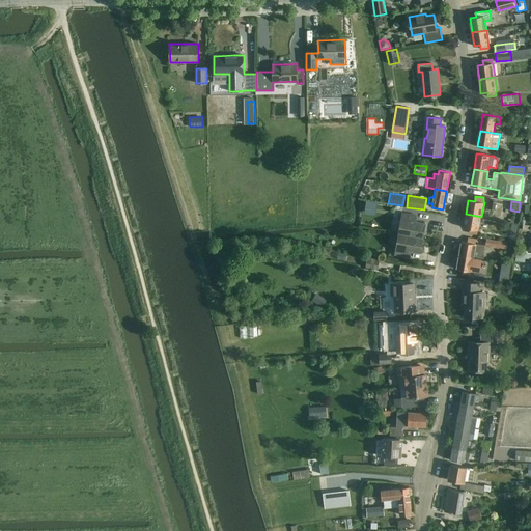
[(402,213),(398,233),(422,239),(425,223),(416,222),(417,216),(402,213)]
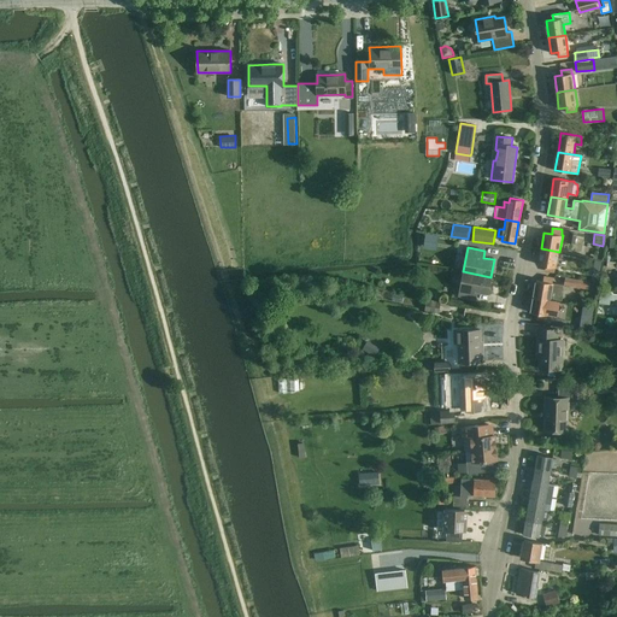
[(554,272),(554,271),(556,266),(557,266),(559,252),(541,248),(539,265),(546,266),(545,271),(554,272)]
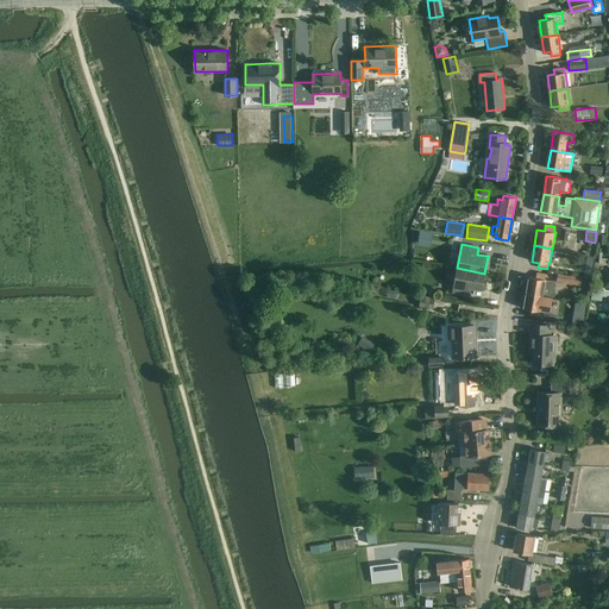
[(482,290),(484,274),(457,268),(453,293),(470,295),(471,288),(482,290)]
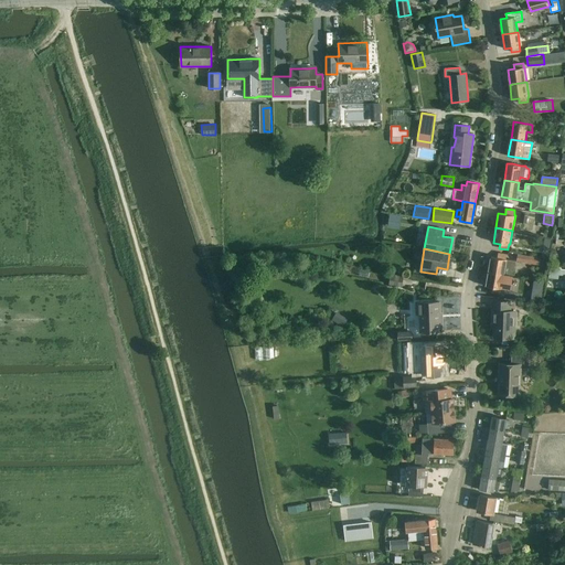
[(490,257),(488,272),(504,274),(514,275),(515,260),(507,259),(507,255),(507,254),(499,253),(498,258),(490,257)]
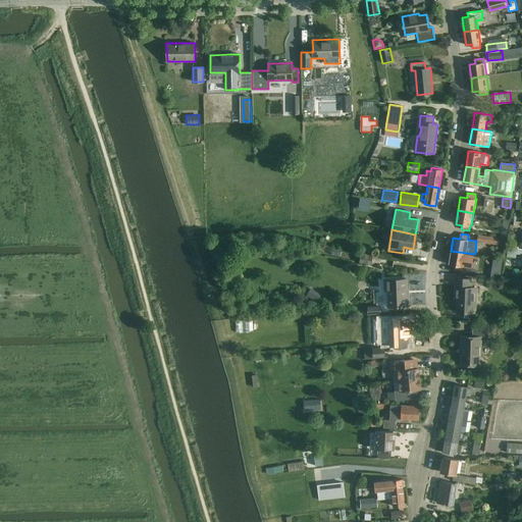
[(478,235),(477,241),(499,245),(500,239),(500,238),(492,237),(481,235),(478,235)]
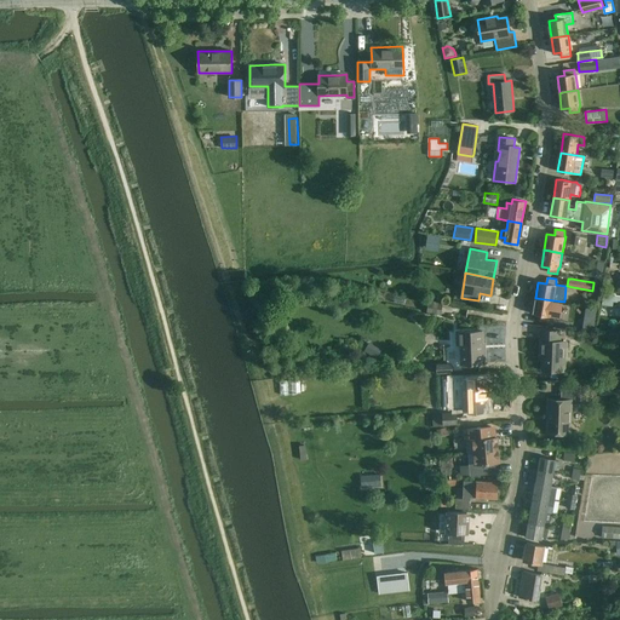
[(535,298),(533,314),(540,315),(539,321),(550,322),(550,317),(551,317),(551,315),(560,317),(562,302),(554,300),(535,298)]
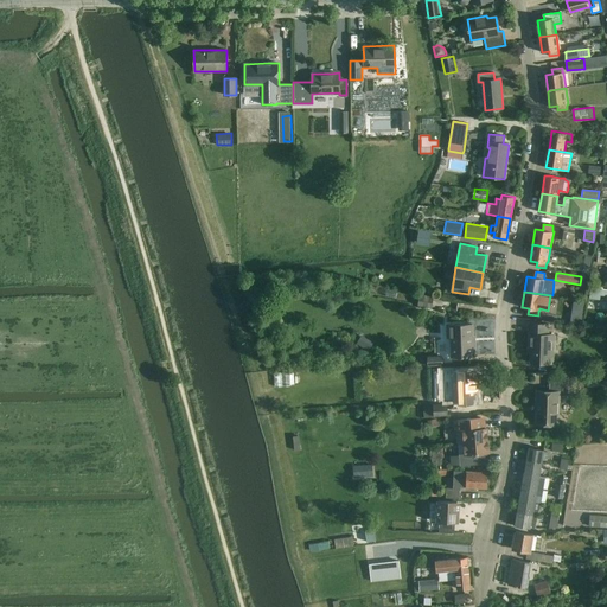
[(432,308),(434,296),(420,294),(417,306),(432,308)]
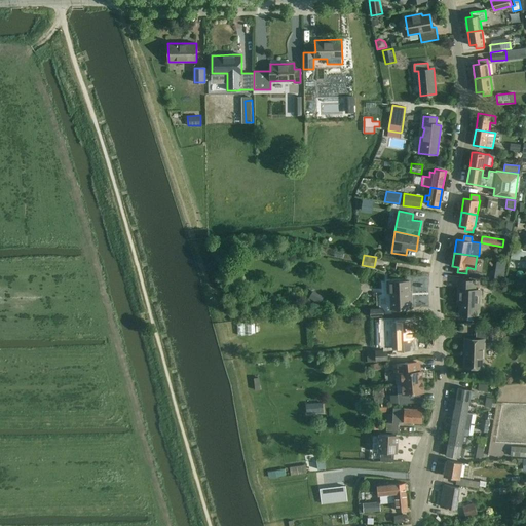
[(494,274),(494,278),(503,280),(505,267),(506,262),(496,261),(494,274)]
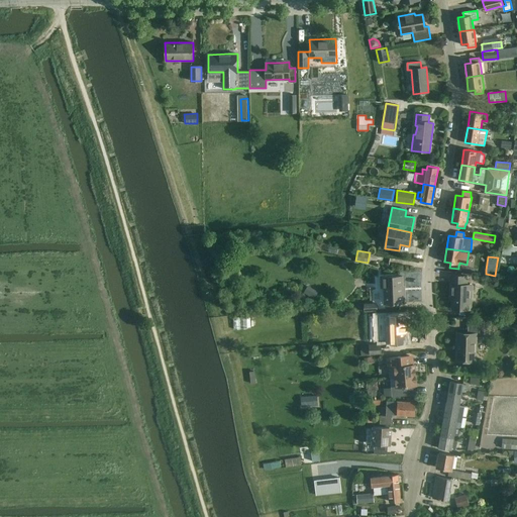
[(450,292),(449,300),(452,300),(452,309),(469,310),(471,310),(471,308),(472,286),(472,285),(469,285),(467,285),(467,277),(450,276),(450,284),(450,292)]
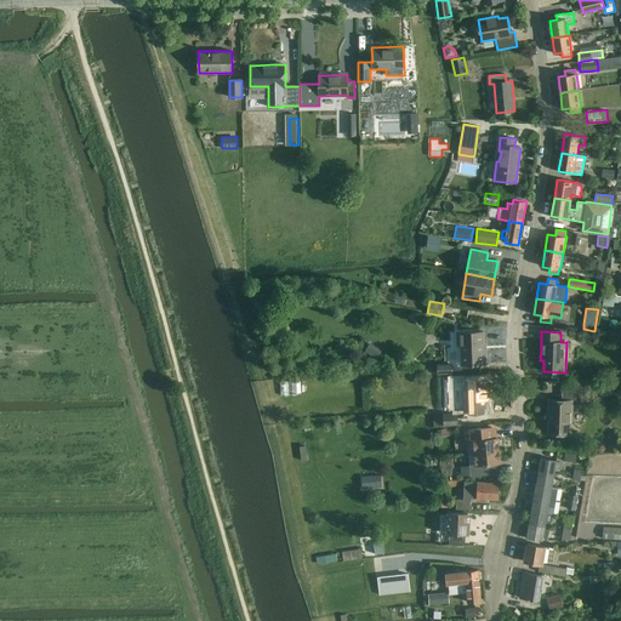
[(462,365),(486,364),(485,352),(484,352),(483,332),(459,334),(459,346),(462,346),(462,365)]
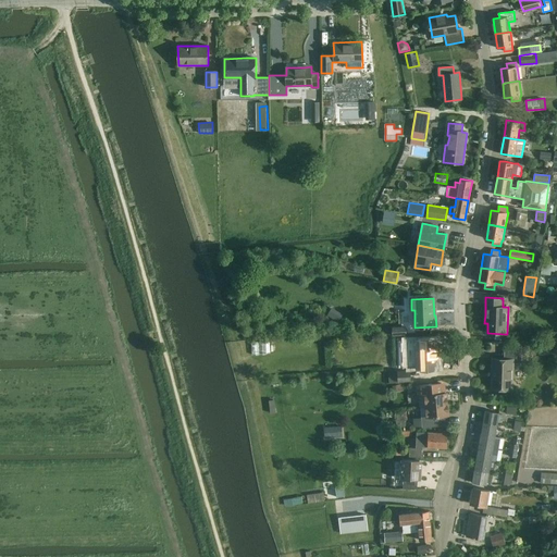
[(332,307),(326,316),(337,322),(343,314),(332,307)]
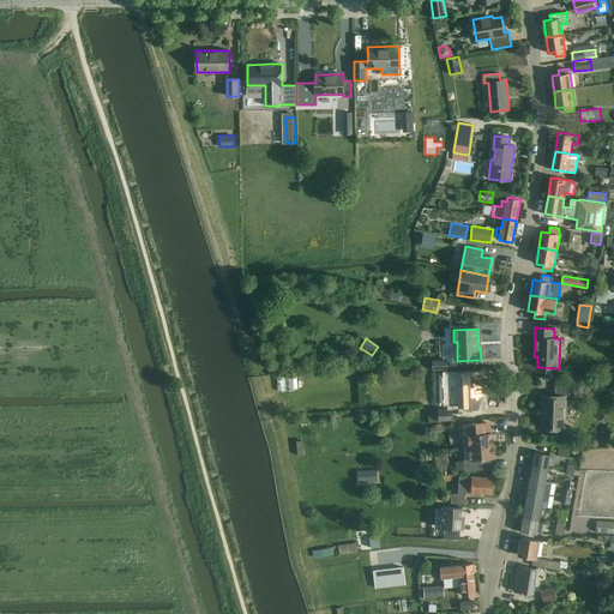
[(464,377),(464,374),(462,374),(462,378),(463,409),(480,409),(479,397),(482,397),(481,375),(464,377)]
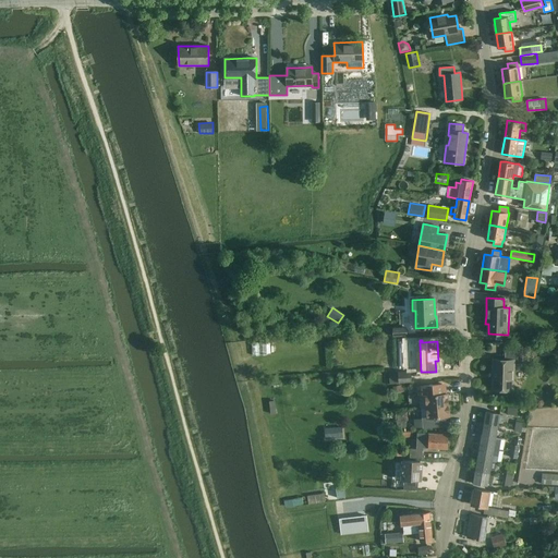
[(522,364),(522,353),(505,353),(505,360),(493,360),(492,389),(511,390),(512,363),(522,364)]
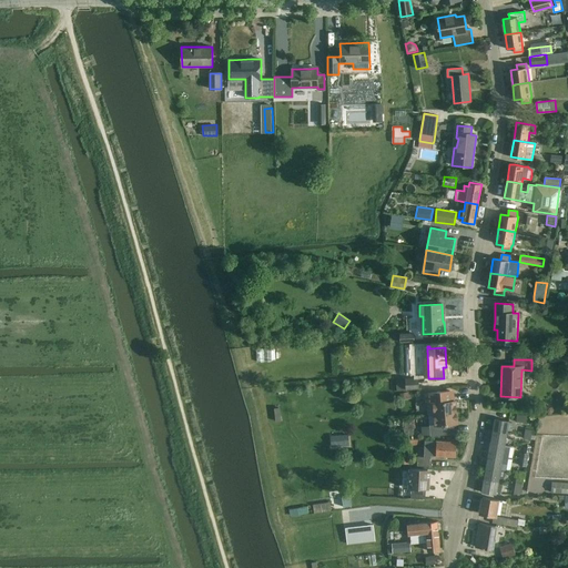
[(397,379),(397,389),(418,388),(418,378),(397,379)]
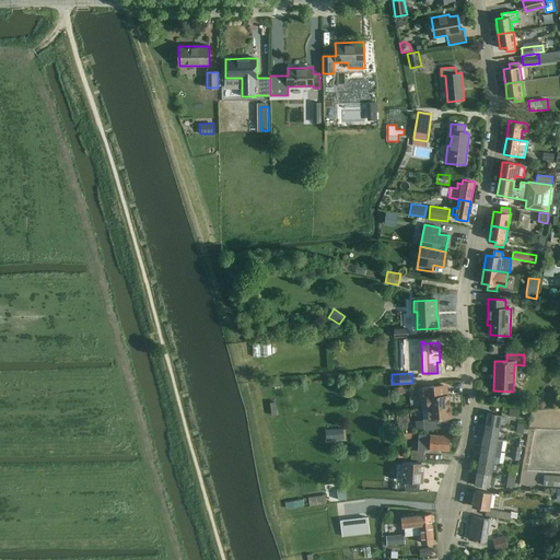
[(444,385),(421,387),(422,398),(423,408),(451,406),(450,395),(447,395),(447,385),(444,385)]
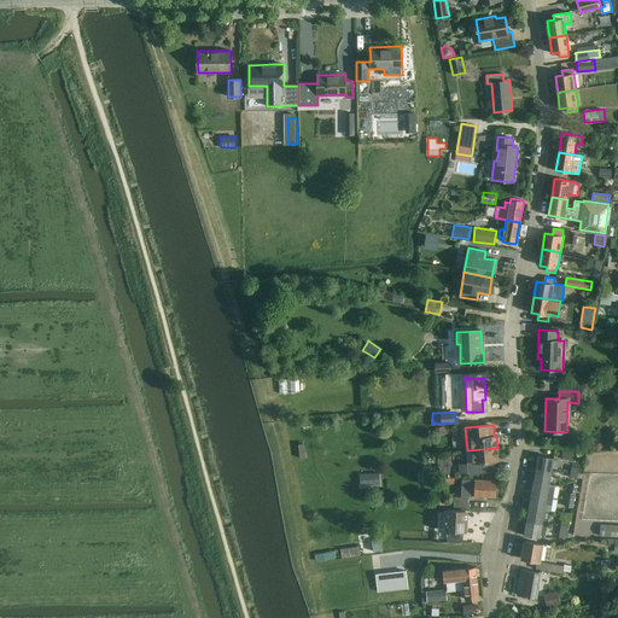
[(499,460),(497,448),(467,450),(468,473),(494,472),(494,471),(493,471),(493,461),(499,460)]
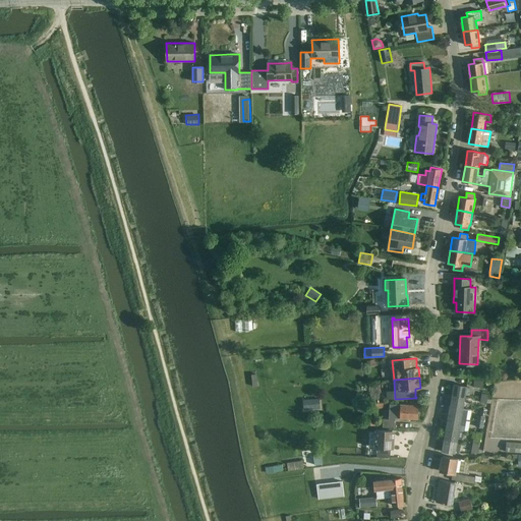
[(474,380),(473,387),(482,388),(483,381),(474,380)]
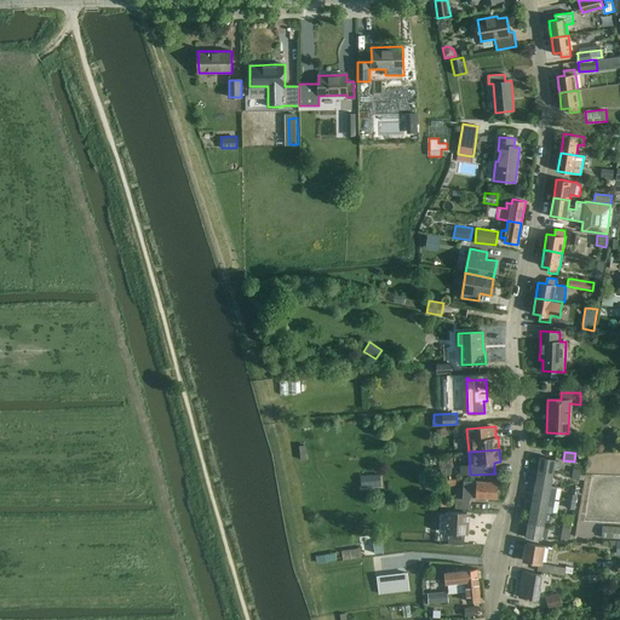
[(442,459),(442,468),(451,468),(453,468),(452,457),(442,459)]
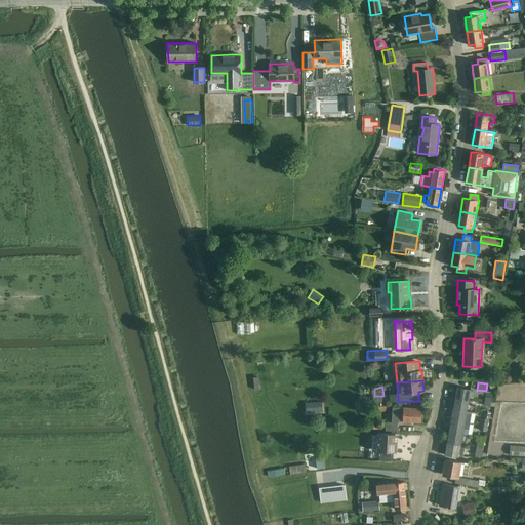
[(458,387),(456,398),(469,400),(470,400),(472,390),(458,387)]
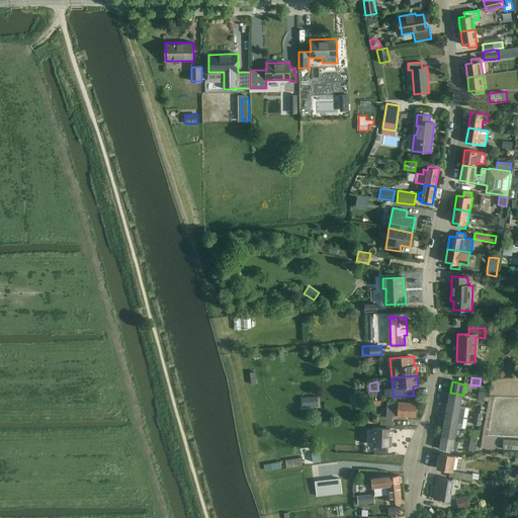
[(480,391),(478,400),(485,401),(486,393),(480,391)]
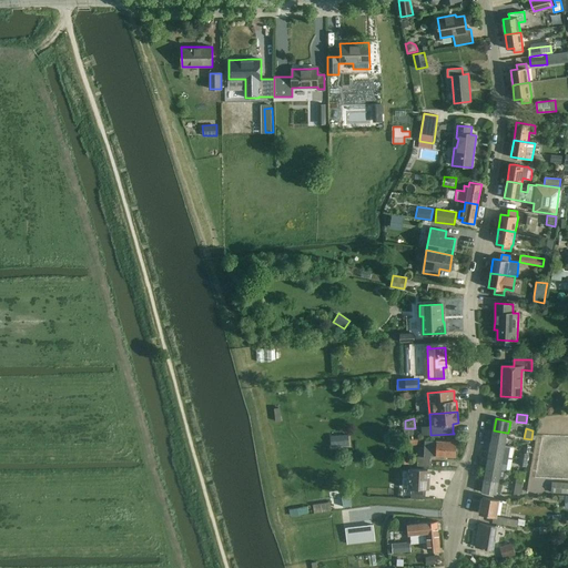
[(494,430),(492,443),(505,445),(508,433),(507,433),(494,430)]
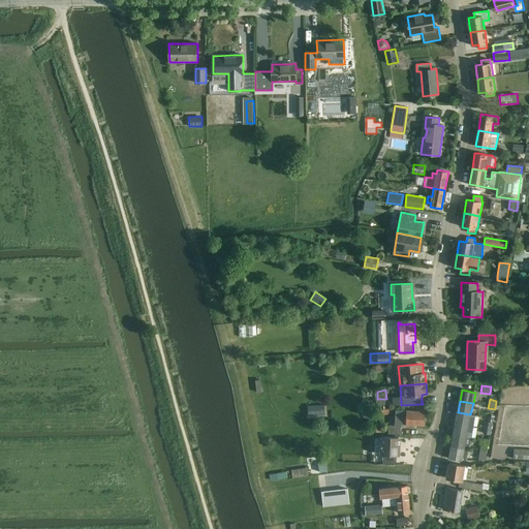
[(308,405),(309,415),(325,414),(324,404),(308,405)]
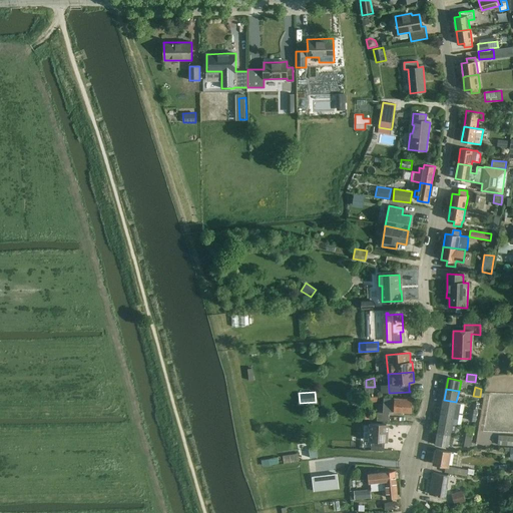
[(412,412),(412,399),(385,398),(384,413),(378,413),(378,421),(389,421),(389,412),(412,412)]
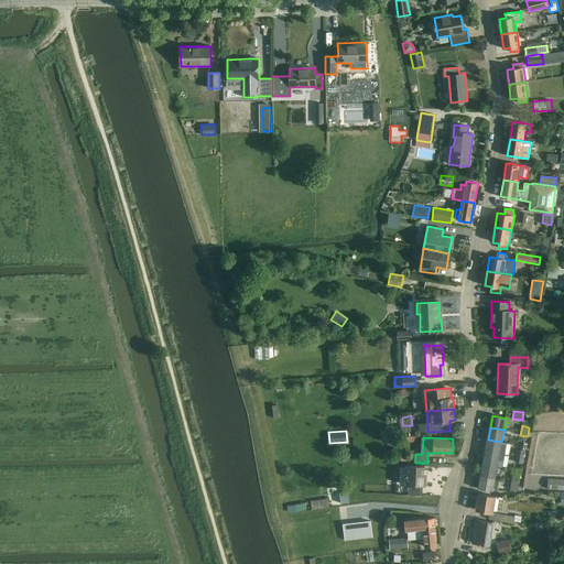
[(488,440),(486,452),(499,454),(500,454),(505,455),(505,454),(507,443),(502,442),(501,442),(488,440)]
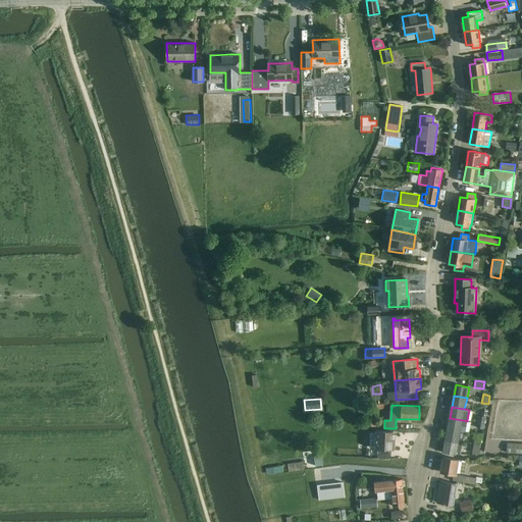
[(366,423),(366,426),(377,426),(377,421),(377,416),(366,416),(366,423)]
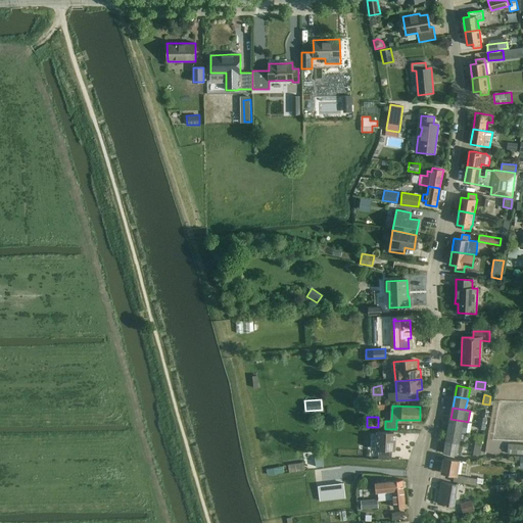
[(448,429),(448,430),(461,433),(462,433),(466,433),(466,432),(468,422),(464,421),(463,421),(450,419),(448,429)]
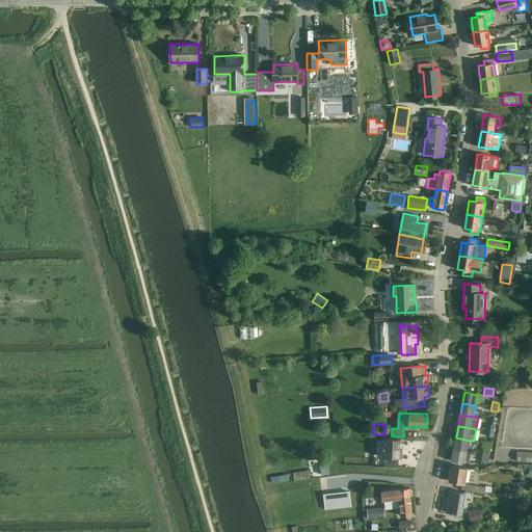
[(485,436),(493,437),(495,430),(487,428),(485,436)]
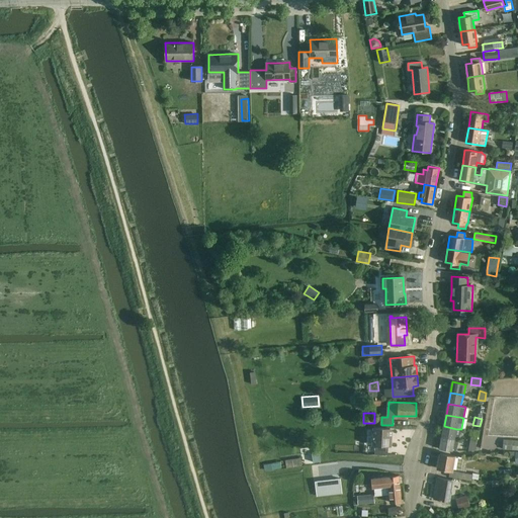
[(444,426),(442,437),(454,439),(455,439),(459,440),(461,429),(457,429),(456,429),(444,426)]
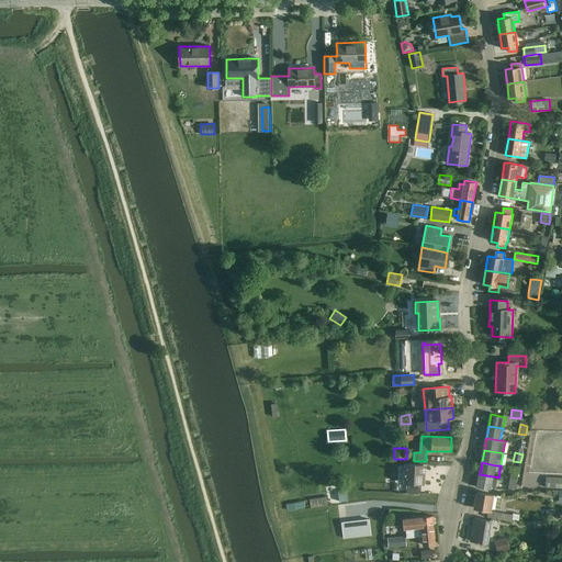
[(424,483),(425,474),(423,473),(424,464),(406,464),(405,482),(408,483),(407,493),(420,493),(422,483),(424,483)]
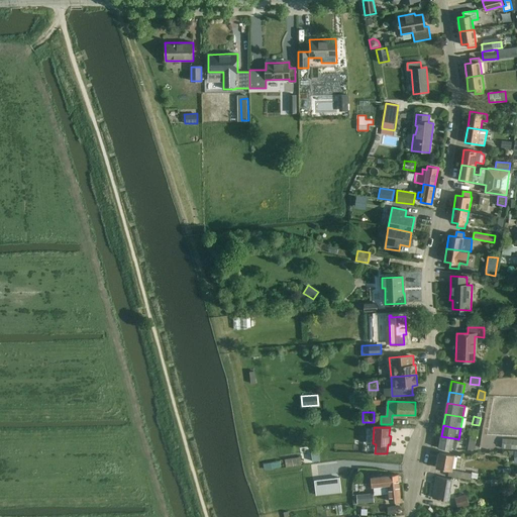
[(468,450),(475,449),(477,435),(471,434),(468,450)]
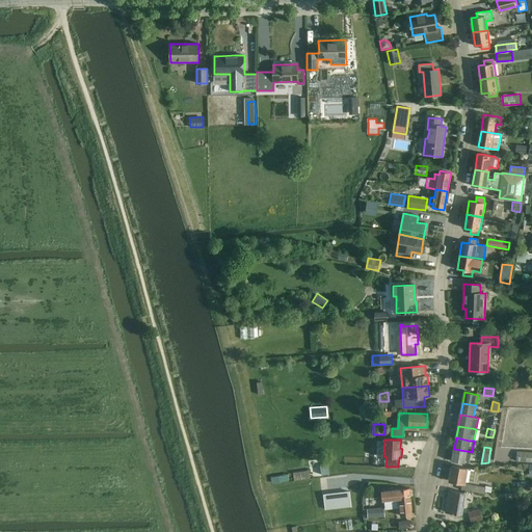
[(454,449),(452,460),(470,462),(472,452),(468,451),(467,451),(454,449)]
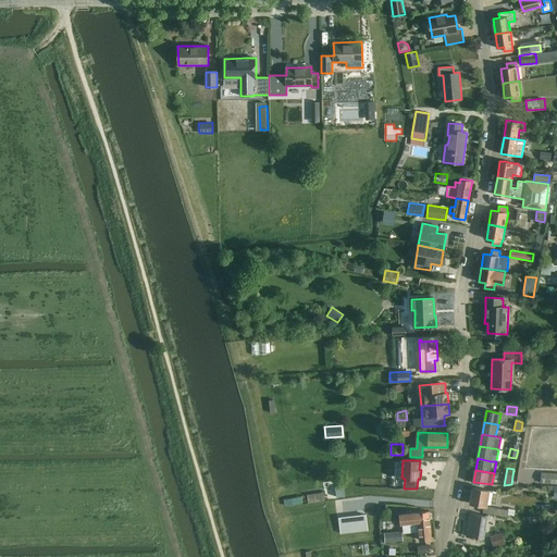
[(541,472),(541,483),(549,483),(556,483),(556,473),(551,473),(541,472)]
